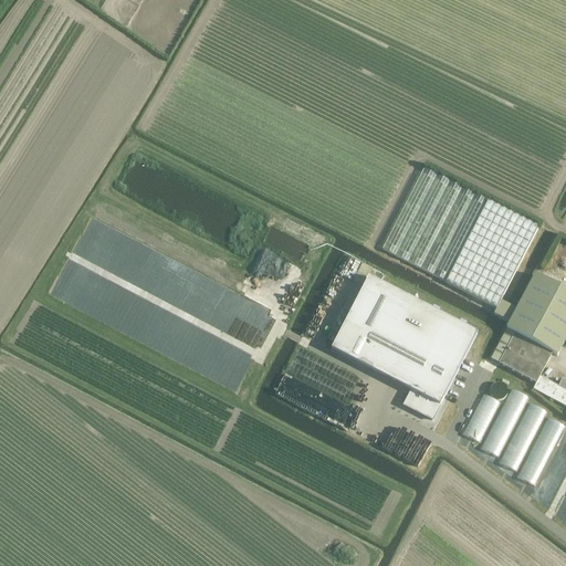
[(383,250),(495,308),(536,228),(425,169),(383,250)]
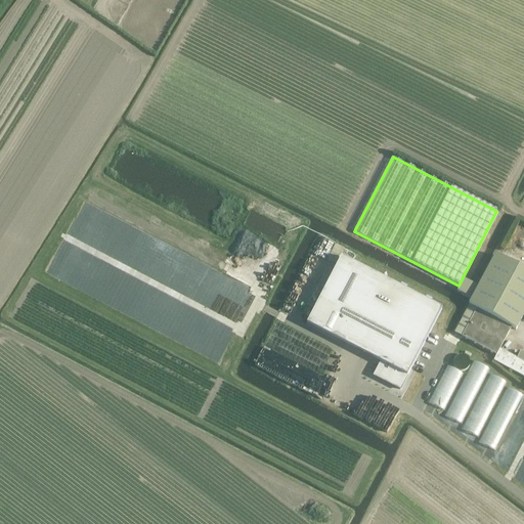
[(456,291),(470,298),(472,299),(472,300),(518,324),(523,316),(523,270),(494,255),(478,287),(463,279),(456,291)]
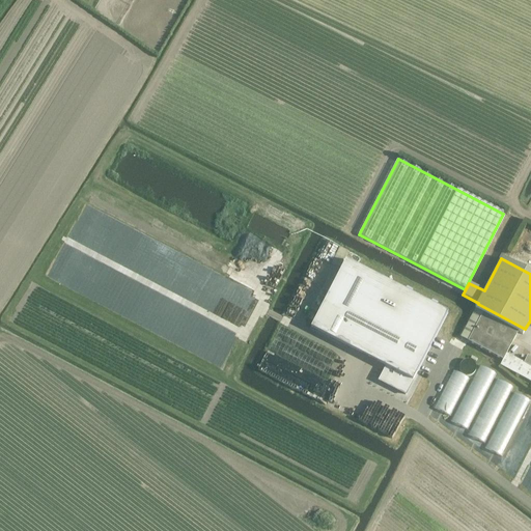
[(310,329),(386,367),(379,382),(404,395),(447,313),(345,260),(310,329)]
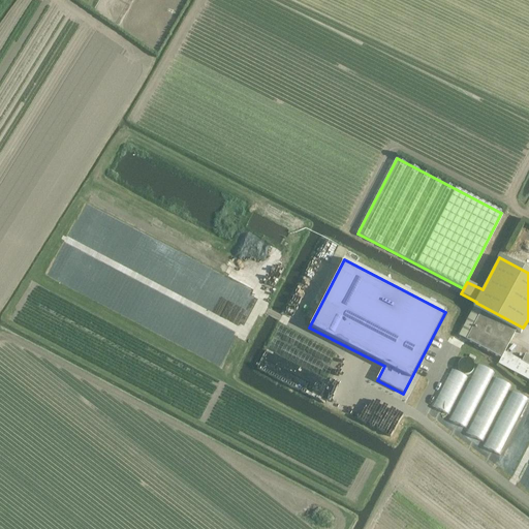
[(528,356),(507,346),(516,332),(516,331),(521,333),(523,328),(476,303),(473,309),(459,336),(466,340),(500,359),(498,364),(528,380),(528,356)]
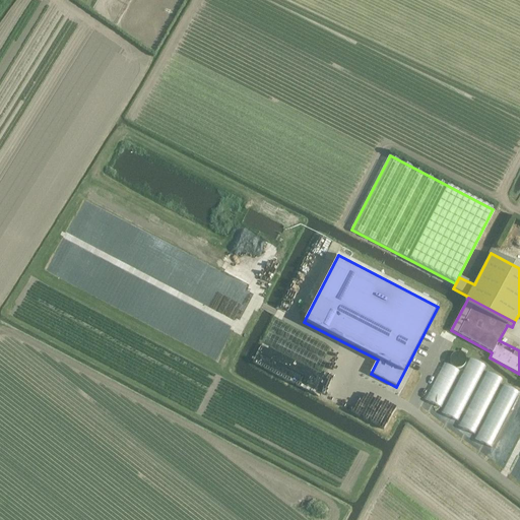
[(458,419),(484,364),(469,356),(443,412),(458,419)]
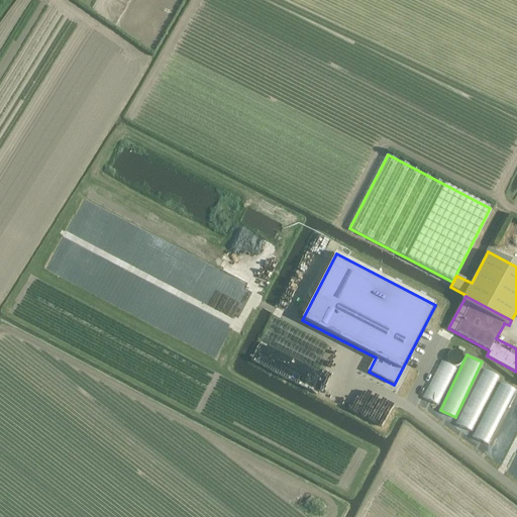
[(438,404),(456,367),(440,359),(423,397),(438,404)]
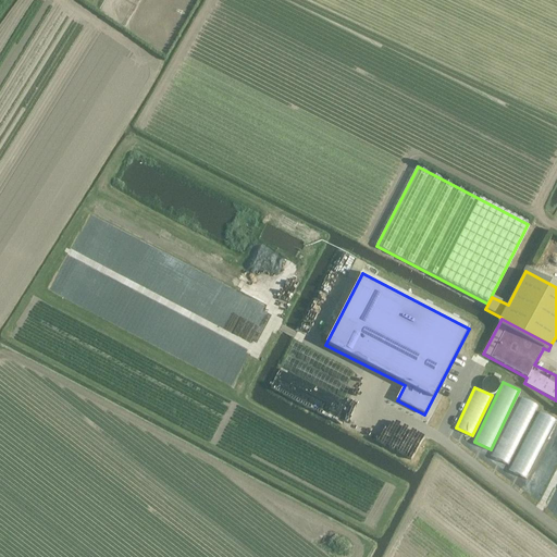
[(509,463),(536,404),(520,396),(493,457),(509,463)]
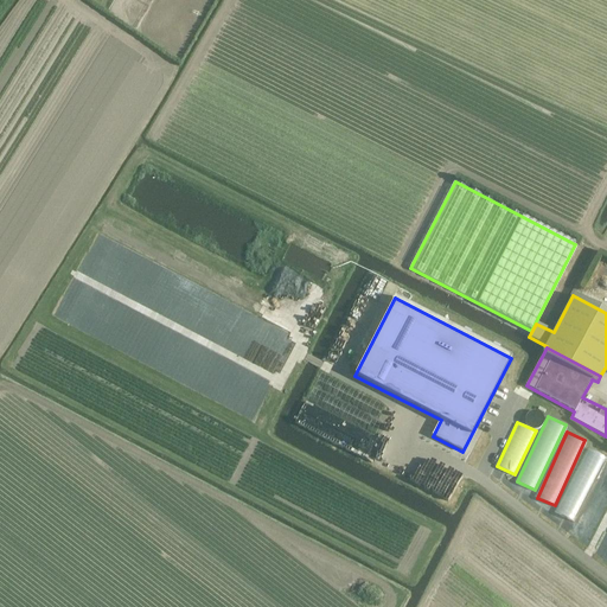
[(556,512),(574,521),(605,455),(586,447),(556,512)]
